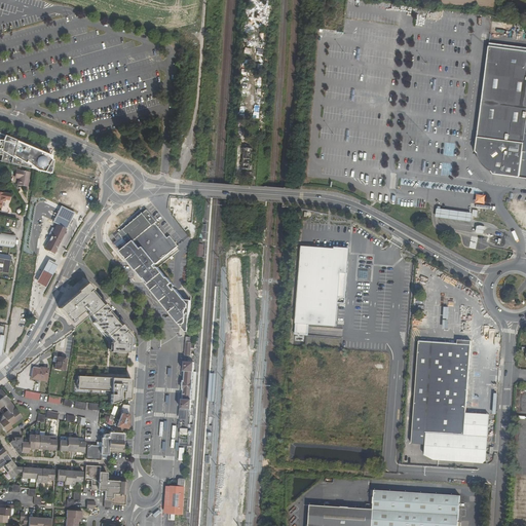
[(494,176),(525,180),(525,47),(488,42),(474,150),(477,153),(479,160),(482,164),(485,167),(494,176)]
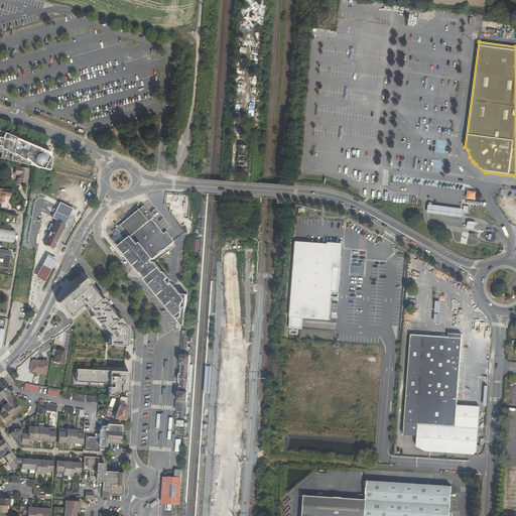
[(0,146),(48,166),(53,154),(48,152),(50,149),(3,129),(1,136),(0,135),(0,146)]
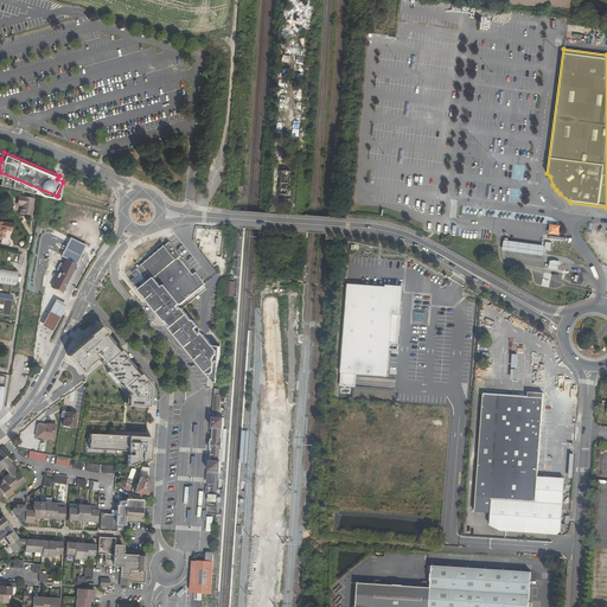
[(513,165),(512,180),(524,180),(525,166),(513,165)]
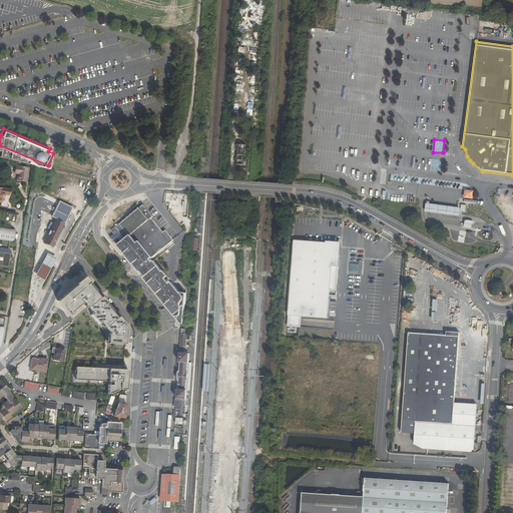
[(237,155),(245,156),(246,145),(238,144),(238,147),(235,147),(235,149),(237,150),(237,155)]
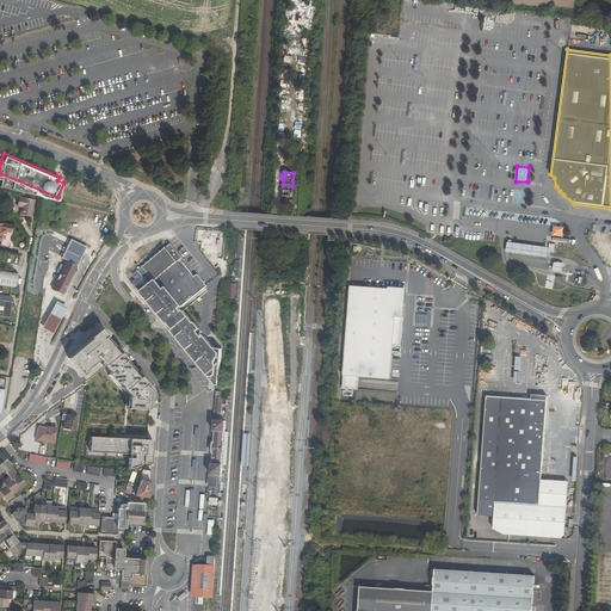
[(291,198),(292,186),(283,185),(282,189),(279,189),(278,192),(282,192),(281,197),(291,198)]
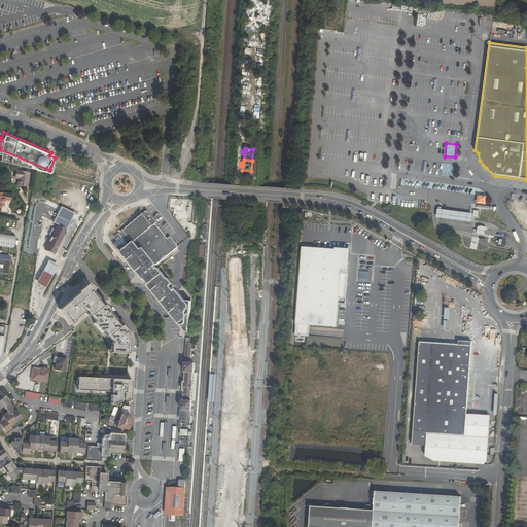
[(452,177),(453,165),(444,164),(442,176),(452,177)]
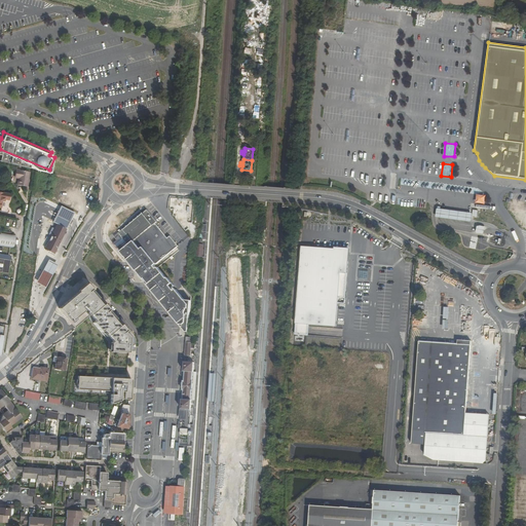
[(29,173),(15,170),(14,178),(17,179),(16,185),(27,186),(29,173)]
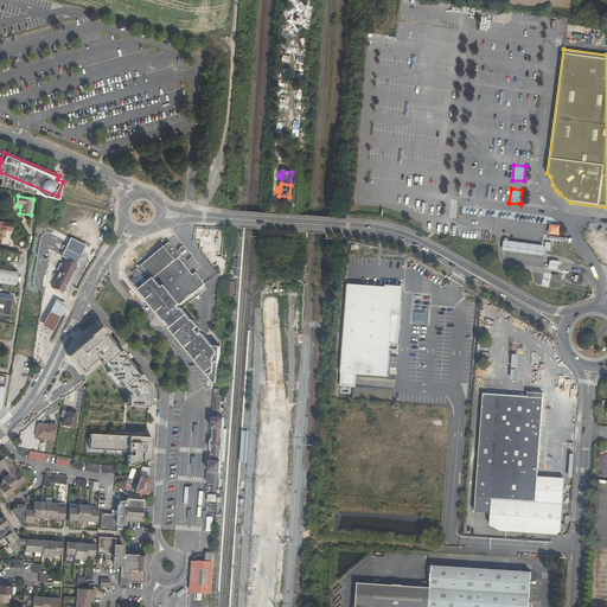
[(0,238),(1,240),(2,232),(5,232),(5,230),(11,231),(11,224),(0,222),(0,238)]
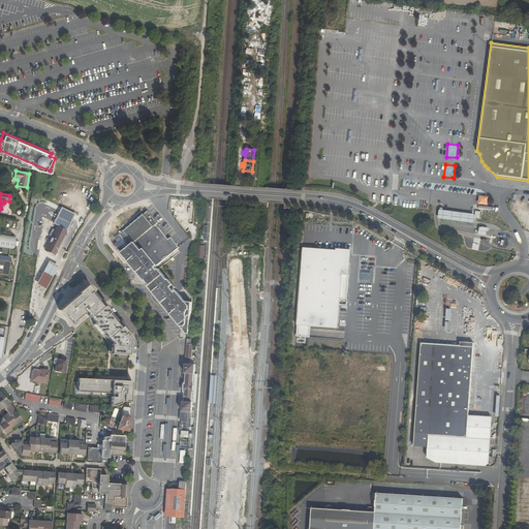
[(74,214),(61,208),(53,223),(67,230),(74,214)]
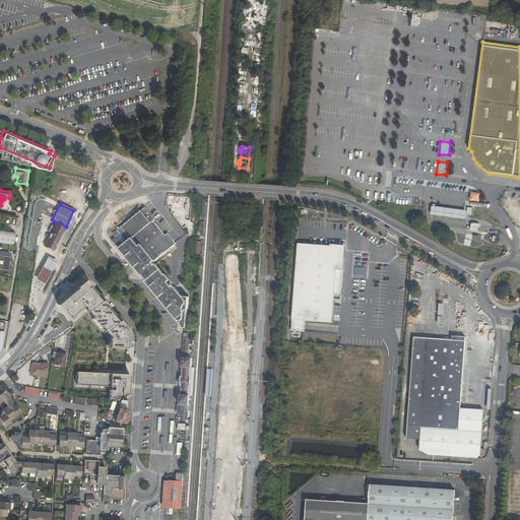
[(465,208),(432,204),(431,212),(464,216),(465,208)]
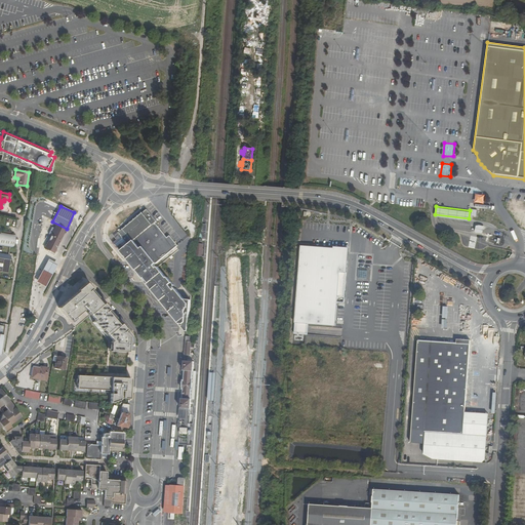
[(124,248),(145,232),(156,221),(147,210),(114,236),(117,240),(114,243),(117,247),(121,244),(124,248)]
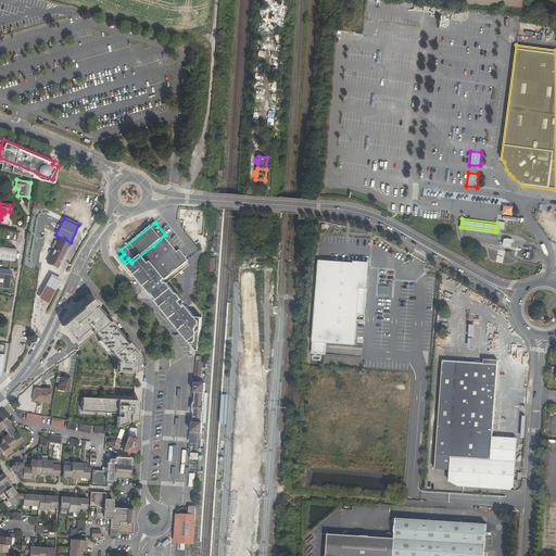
[(165,285),(163,281),(188,261),(179,250),(177,252),(164,236),(131,263),(127,266),(196,349),(199,350),(202,318),(201,318),(196,317),(186,306),(184,307),(181,304),(185,302),(177,293),(176,294),(166,282),(165,285)]
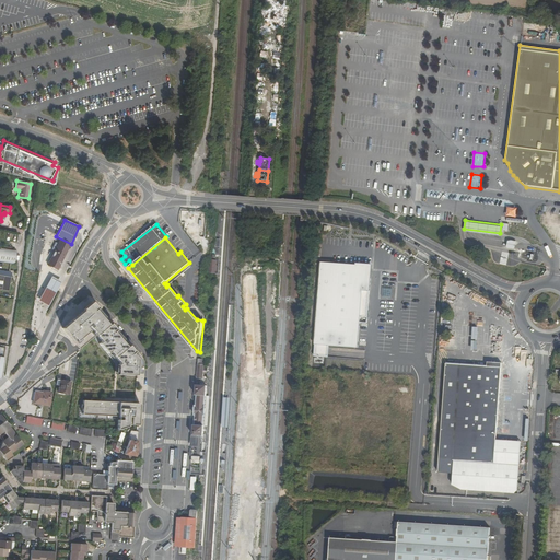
[(70,245),(60,240),(47,265),(57,270),(70,245)]
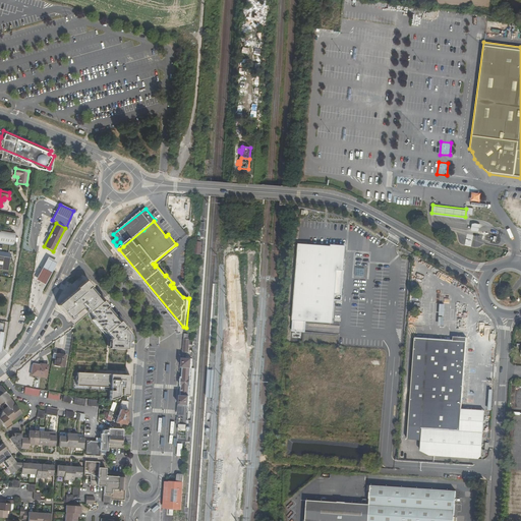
[(14,233),(10,233),(3,232),(0,231),(0,242),(13,244),(14,233)]
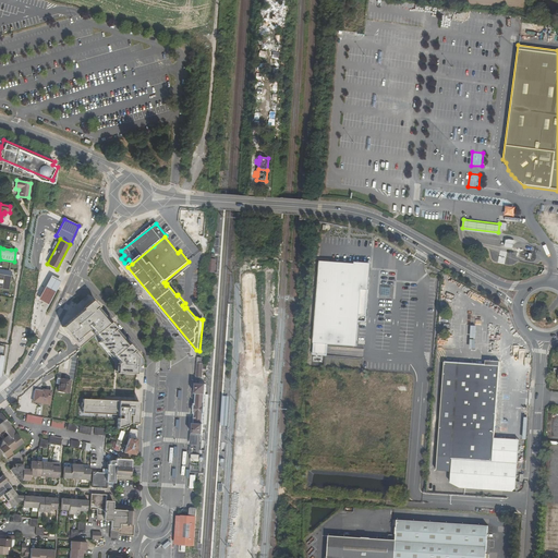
[(534,254),(514,250),(513,255),(533,259),(534,254)]
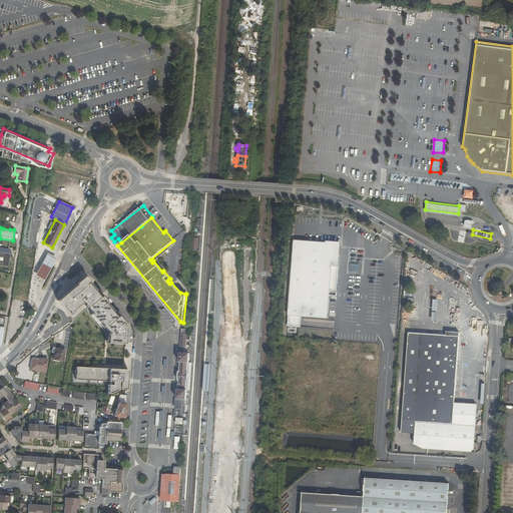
[(196,239),(196,234),(194,234),(190,234),(188,250),(196,251),(197,239),(196,239)]
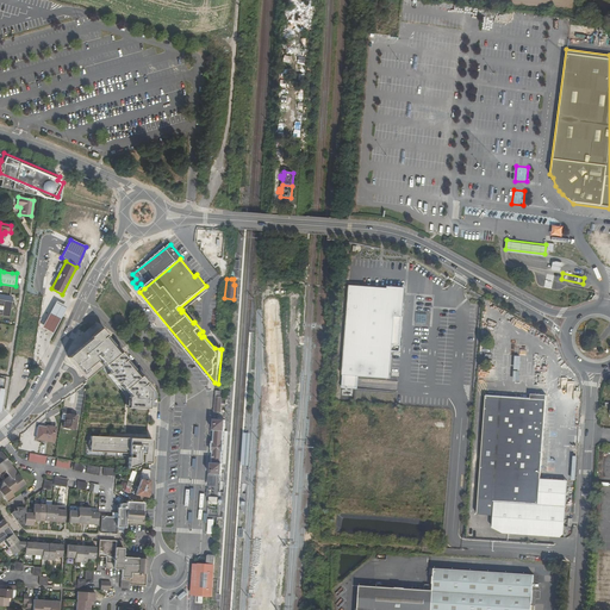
[(388,291),(349,287),(342,390),(358,391),(359,378),(390,380),(392,353),(400,354),(405,294),(406,290),(388,288),(388,291)]
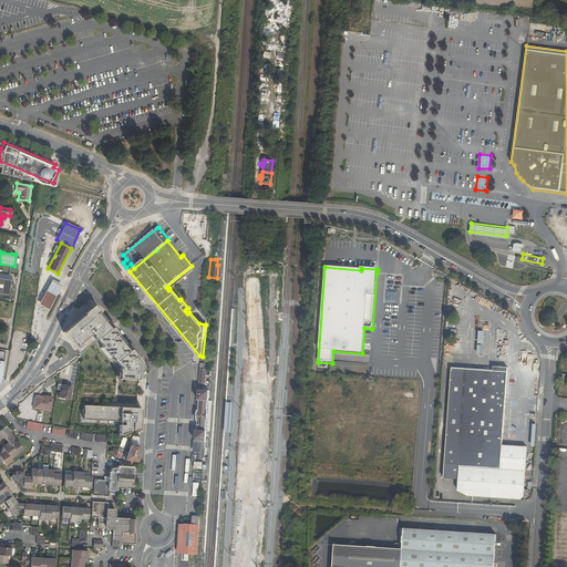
[(11,277),(0,275),(0,292),(8,295),(11,277)]
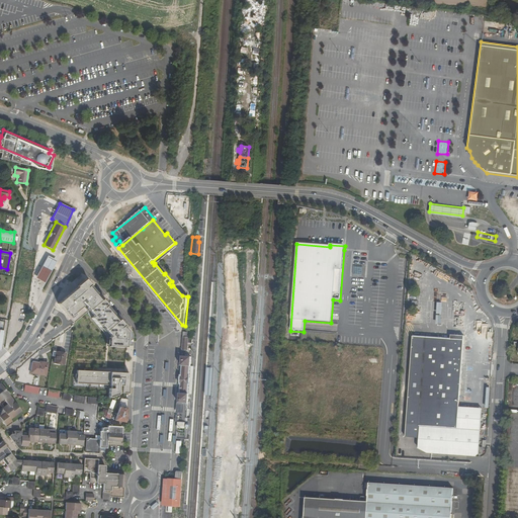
[(57,262),(48,257),(35,278),(45,283),(57,262)]
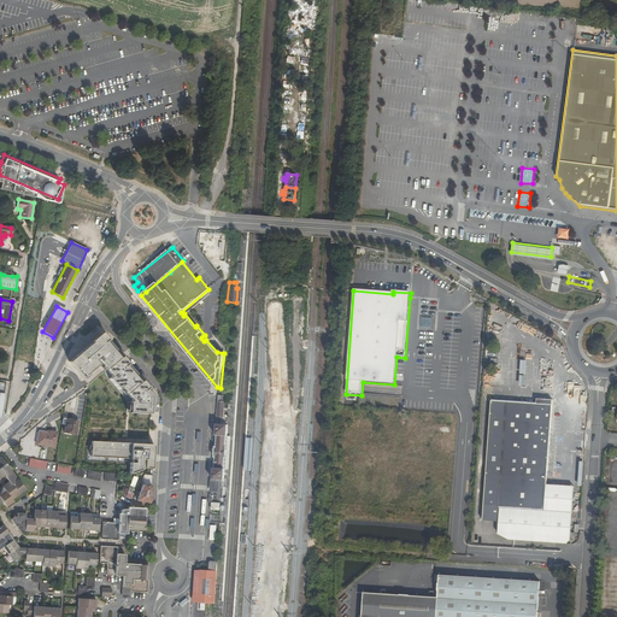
[(129,412),(150,413),(151,411),(156,411),(156,397),(125,360),(103,334),(69,362),(83,380),(89,376),(93,381),(106,369),(112,376),(109,378),(123,395),(127,393),(133,400),(129,403),(129,412)]
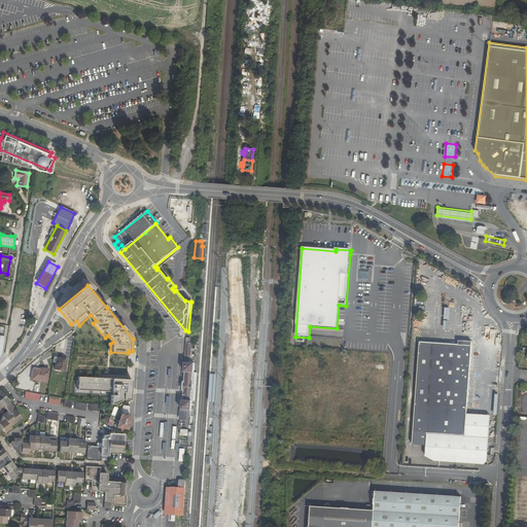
[(491,328),(491,326),(486,325),(485,342),(495,342),(496,328),(491,328)]
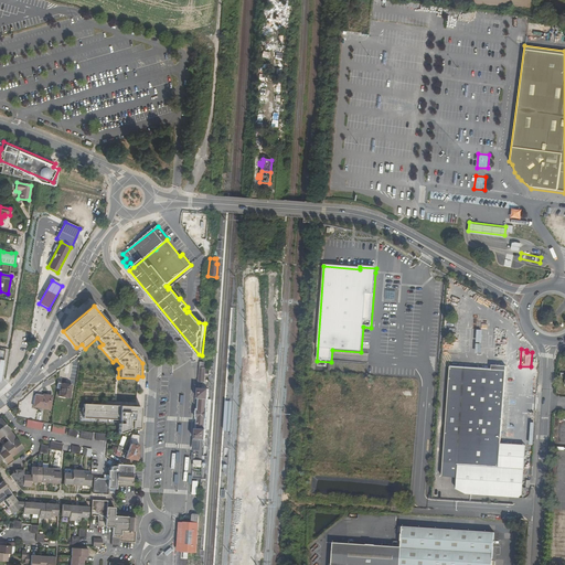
[(452,368),(484,370),(486,362),(454,360),(452,368)]
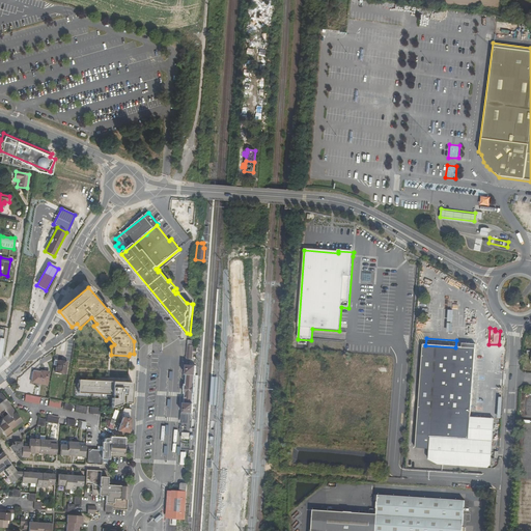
[(83,359),(92,359),(93,345),(93,343),(84,343),(83,359)]
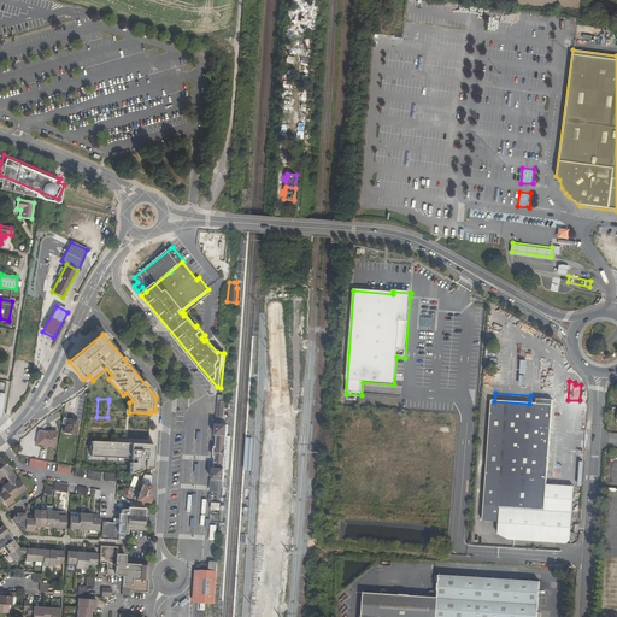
[(557,405),(529,404),(494,401),(492,400),(483,521),(499,521),(500,513),(515,515),(515,507),(545,510),(546,485),(547,475),(552,475),(554,435),(557,405)]
